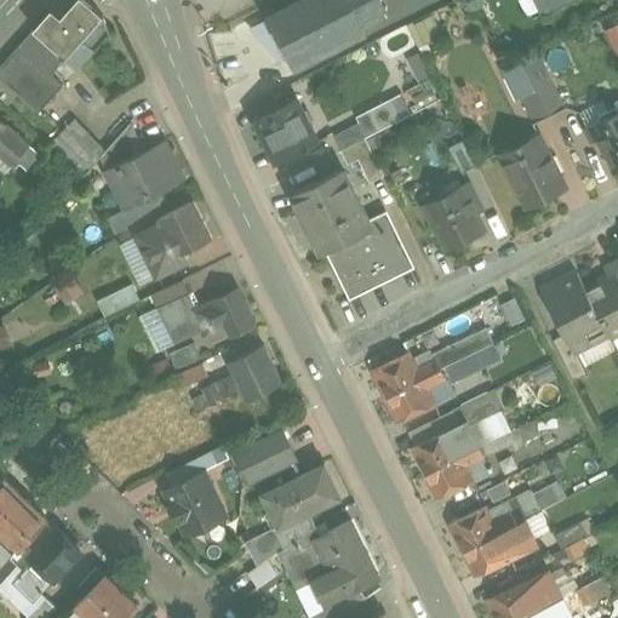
[(75,0),(59,19),(50,11),(17,49),(49,76),(50,75),(80,41),(92,52),(109,34),(101,16),(83,0),(75,0)]
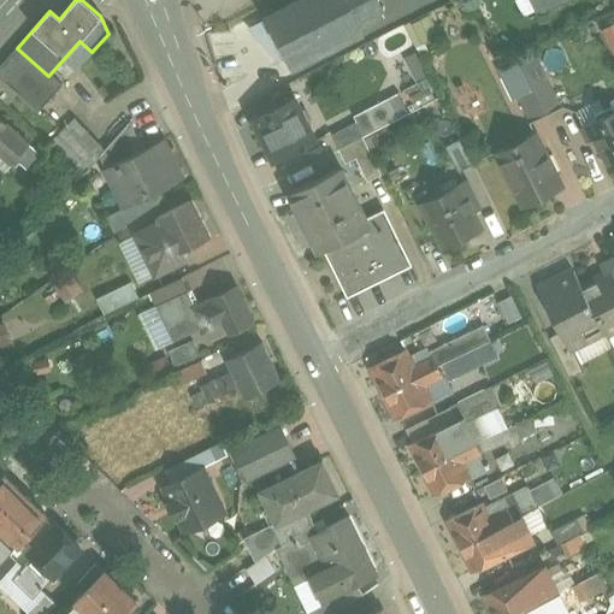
[(302,0),(247,29),(264,41),(277,35),(281,41),(279,42),(291,66),(383,19),(379,12),(384,10),(378,0),(302,0)]
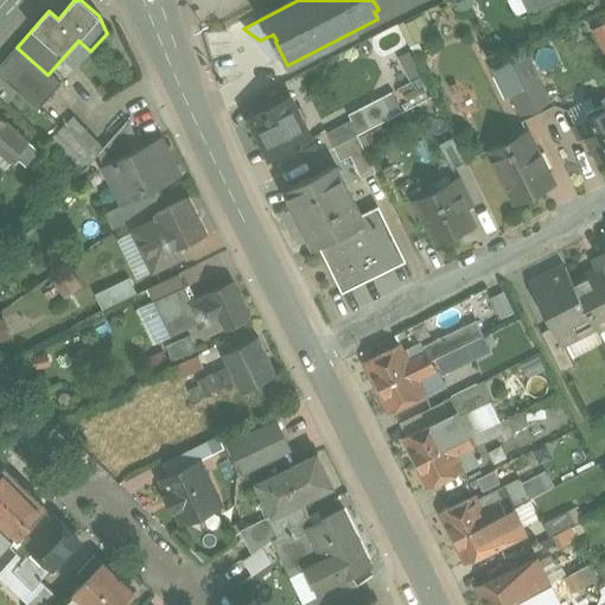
[(520,0),(529,18),(565,0),(520,0)]
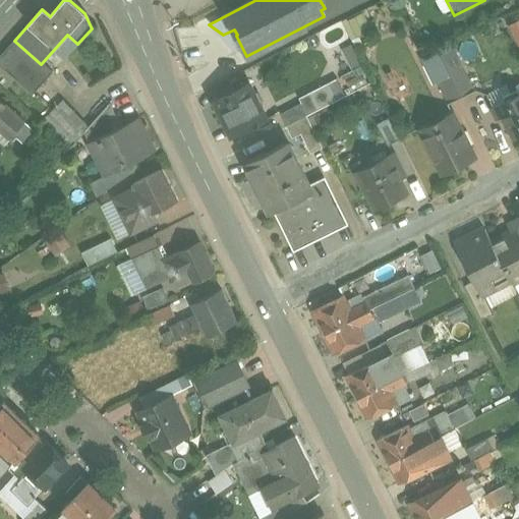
[(41,64),(14,41),(0,56),(0,65),(33,95),(53,72),(42,63),(41,64)]
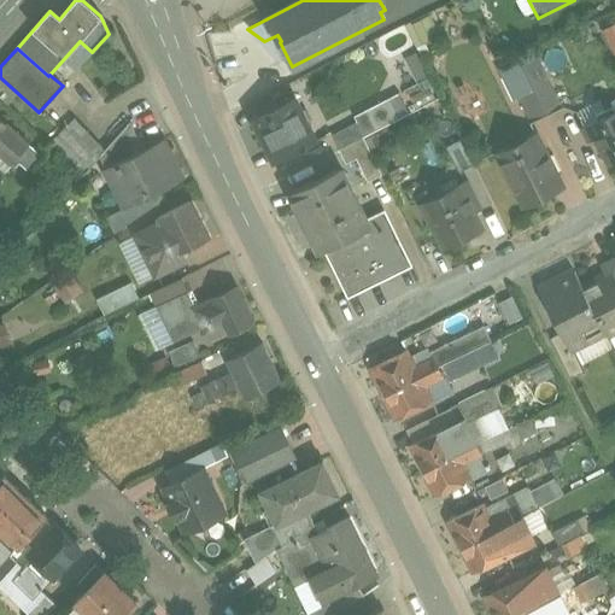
[(533,91),(517,59),(504,66),(520,98),(519,99),(531,124),(545,117),(533,91)]
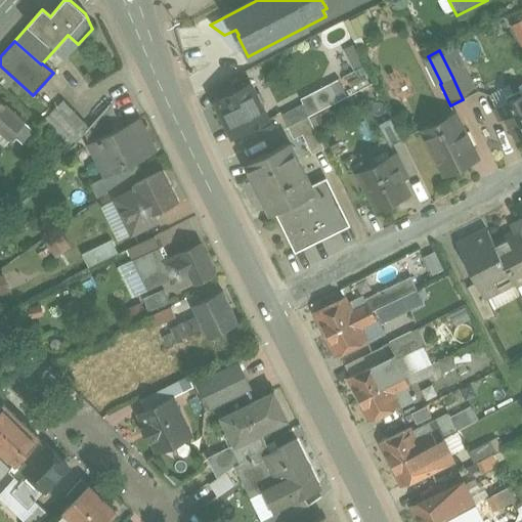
[(475,93),(464,72),(452,77),(463,99),(475,93)]
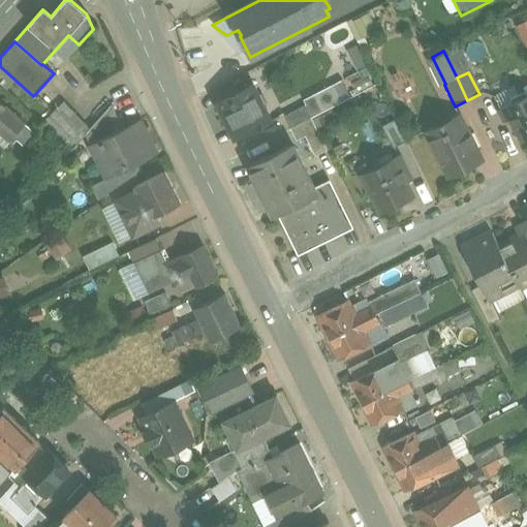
[(251,85),(217,101),(236,138),(270,121),(251,85)]
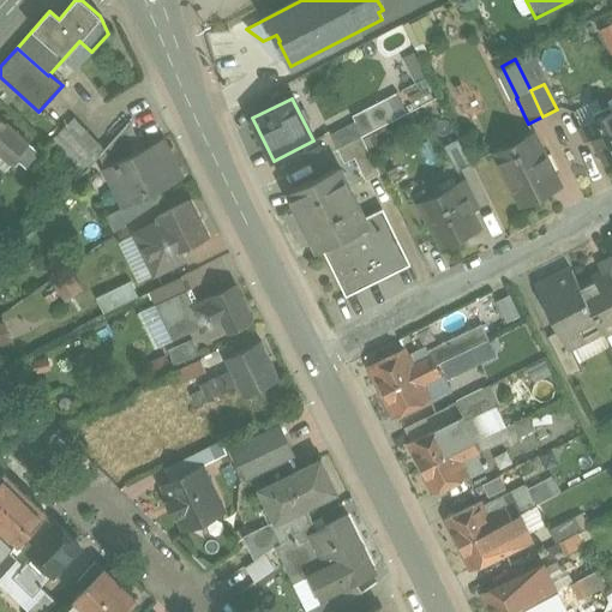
[(611,109),(579,127),(585,141),(593,137),(606,163),(611,160),(611,109)]
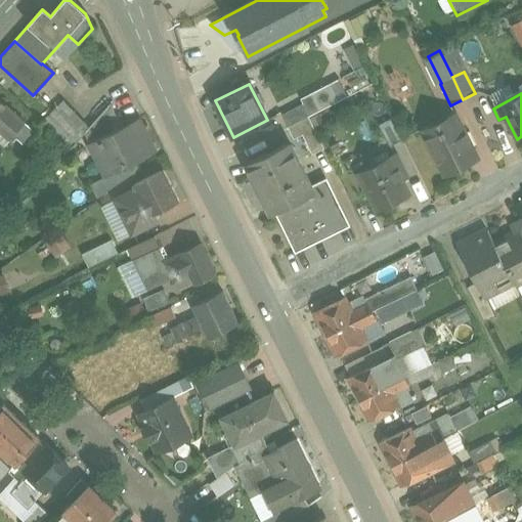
[(62,100),(42,122),(64,144),(86,123),(62,100)]
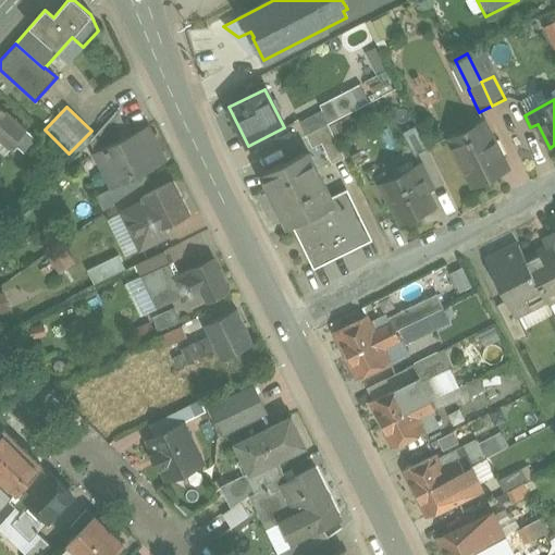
[(130,134),(118,110),(90,140),(95,150),(130,134)]
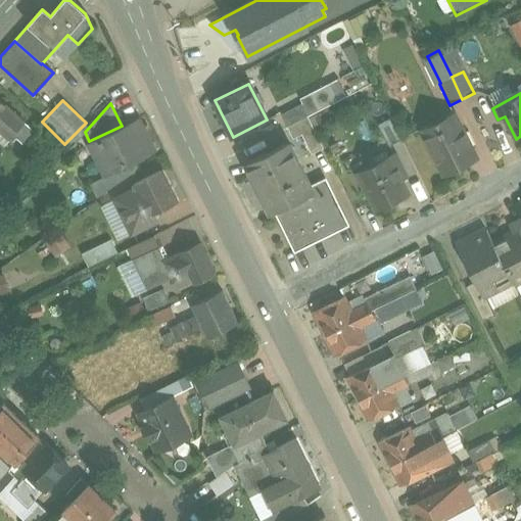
[(302,105),(281,115),(287,128),(308,117),(309,116),(302,105)]
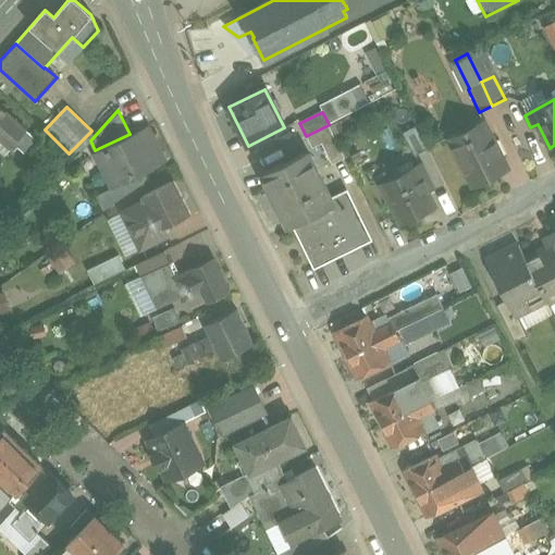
[(24,132),(5,115),(0,122),(0,131),(9,138),(3,144),(8,149),(24,132)]
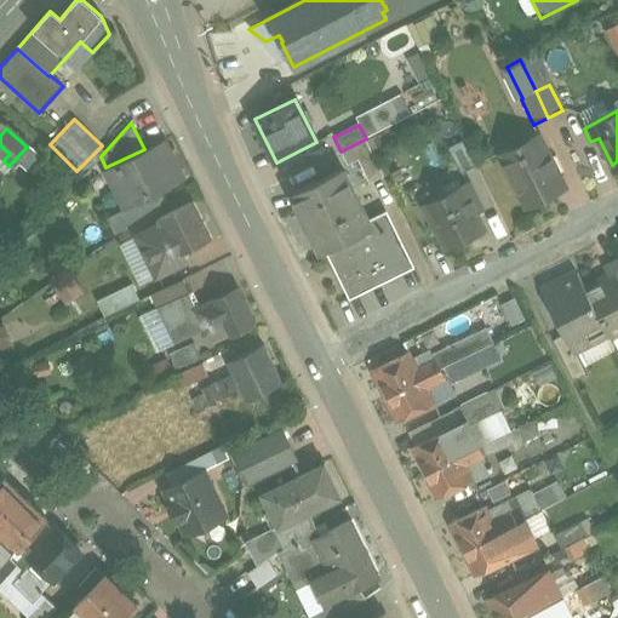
[(538,135),(499,155),(527,210),(566,189),(538,135)]
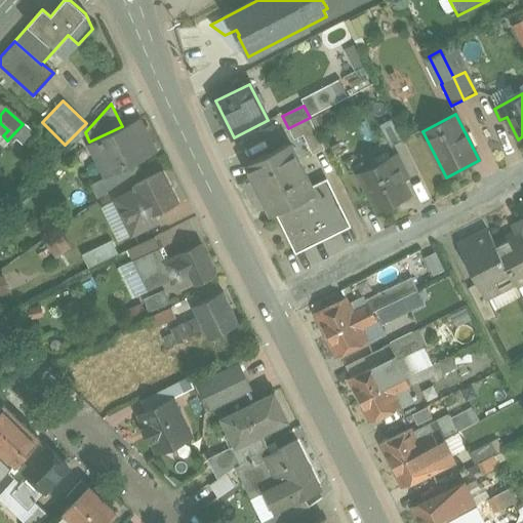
[(122,126),(89,142),(107,176),(155,153),(138,118),(122,126)]
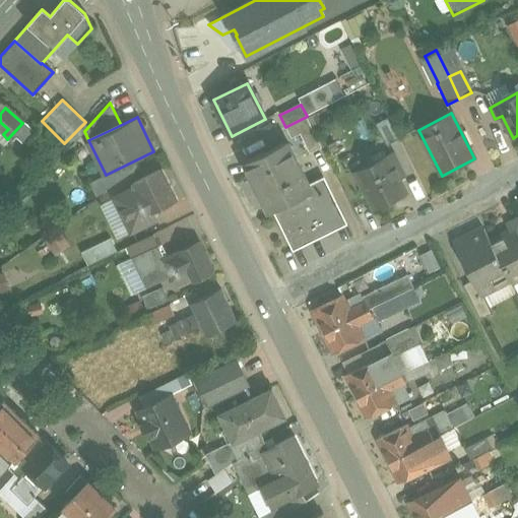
[(306,117),(285,127),(292,140),(300,135),(312,130),(306,117)]
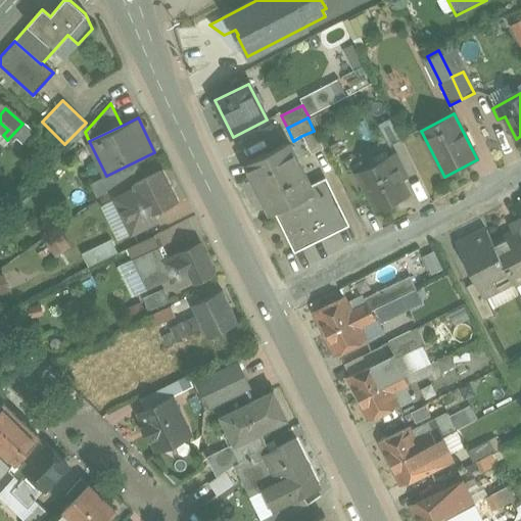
[(401,143),(389,117),(376,125),(388,149),(401,143)]
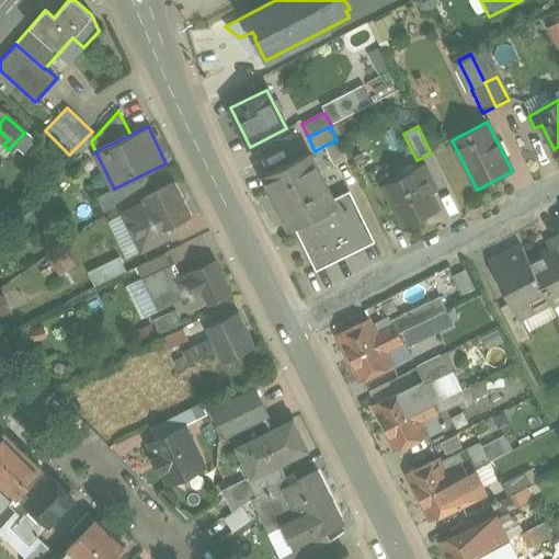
[(348,161),(337,140),(323,146),(334,168),(348,161)]
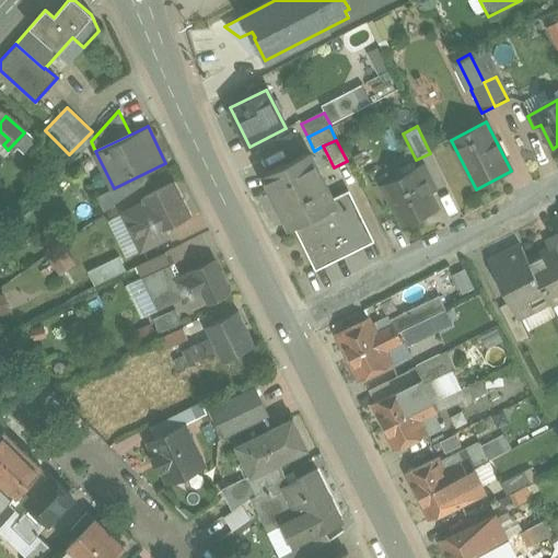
[(307,154),(264,176),(289,229),(298,224),(297,223),(333,206),(329,200),(330,200),(307,154)]
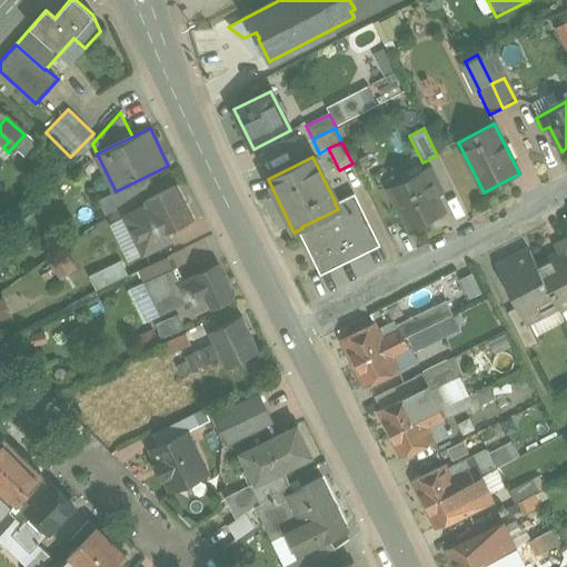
[(428,168),(388,188),(409,229),(444,211),(436,197),(441,194),(428,168)]
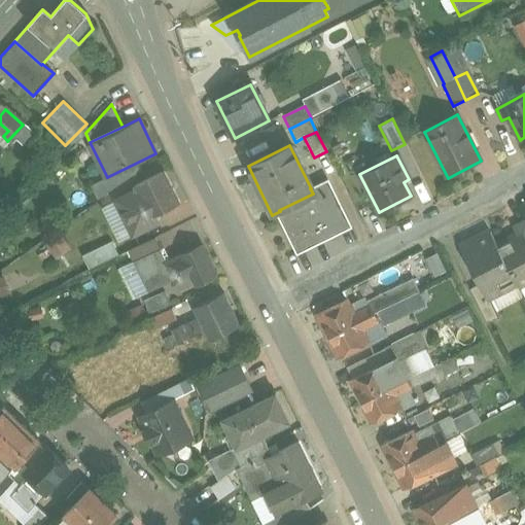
[(164,173),(133,187),(135,191),(116,201),(133,234),(155,223),(152,217),(179,204),(164,173)]
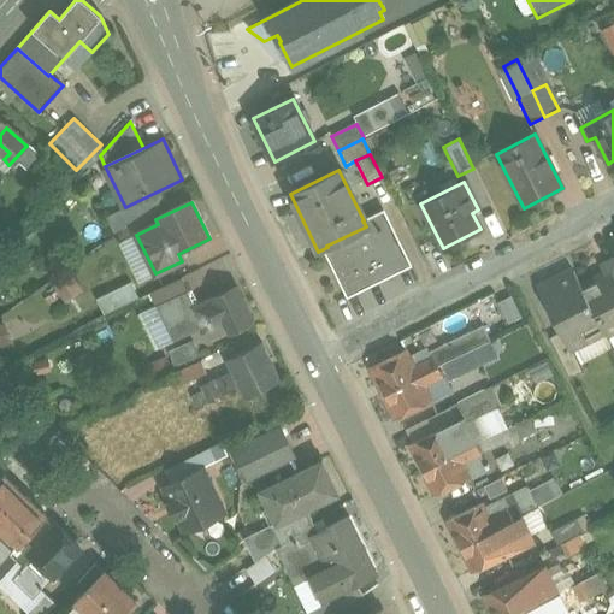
[(364,220),(362,220),(366,226),(326,246),(328,247),(350,294),(391,275),(390,272),(407,264),(381,211),(364,220)]
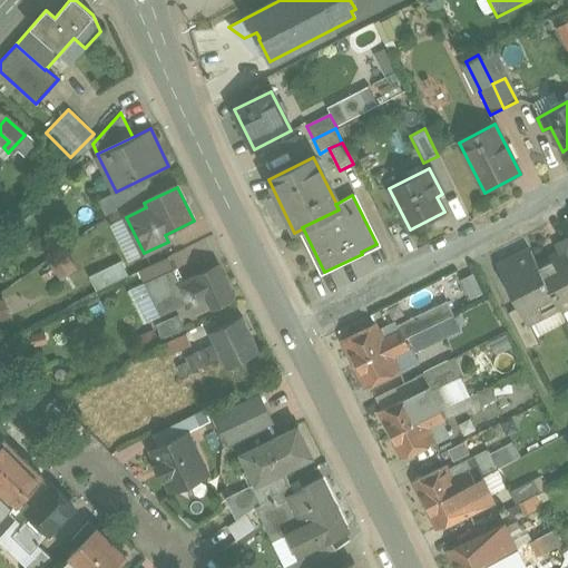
[(567,238),(557,245),(561,254),(567,267),(567,238)]
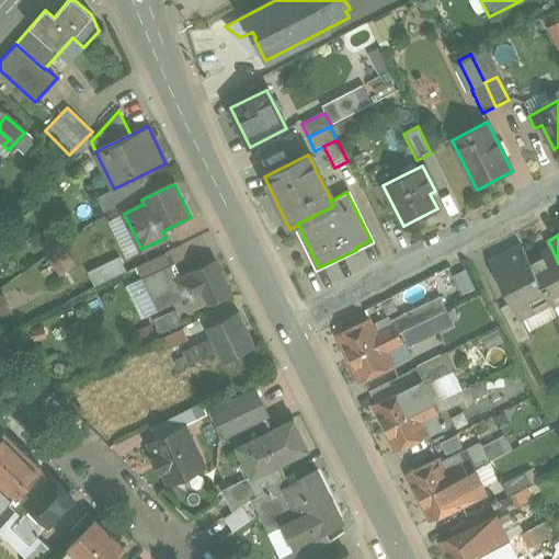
[(42,259),(53,276),(70,265),(59,248),(42,259)]
